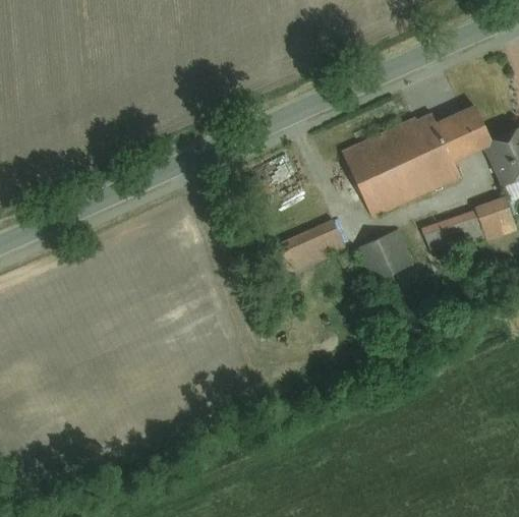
[(429,109),(337,150),(366,216),(458,175),(451,161),(480,148),(493,142),(491,137),(476,105),(436,122),(429,109)]
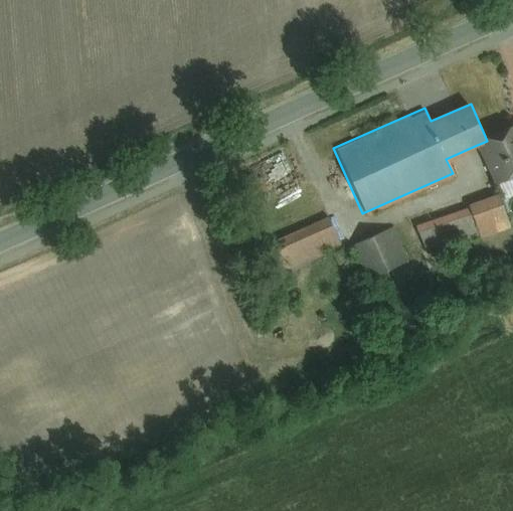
[(475,146),(492,183),(512,173),(512,124),(485,136),(487,141),(475,146)]
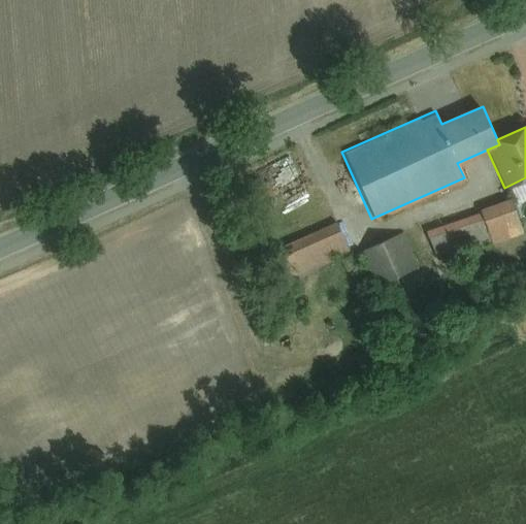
[(488,209),(435,228),(444,254),(495,236),(496,240),(525,229),(525,223),(517,197),(487,207),(488,209)]
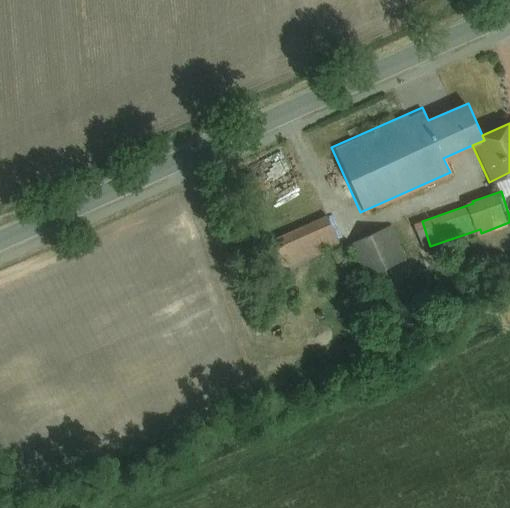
[(344,240),(333,213),(284,234),(295,261),(344,240)]
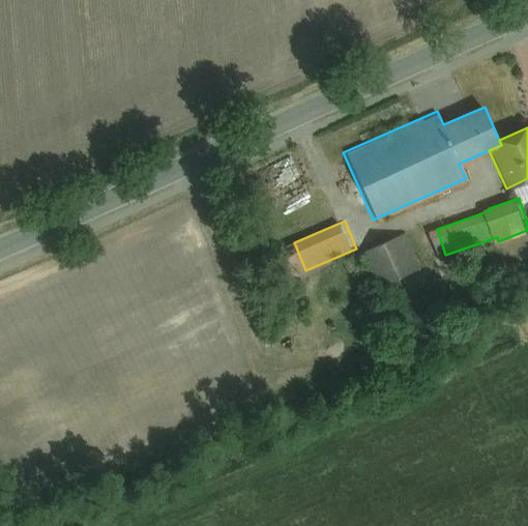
[(406,231),(367,251),(383,285),(422,265),(406,231)]
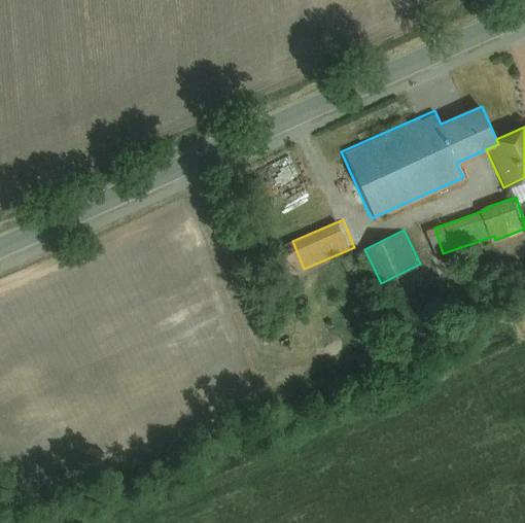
All buildings are outlined.
